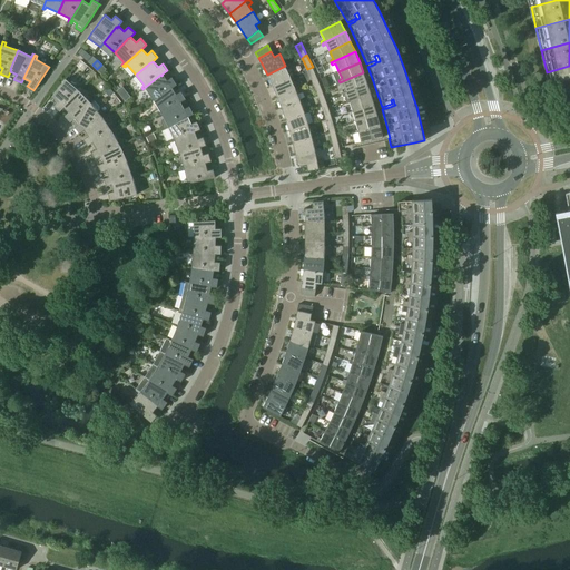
[(267,75),(273,86),(291,77),(285,66),(267,75)]
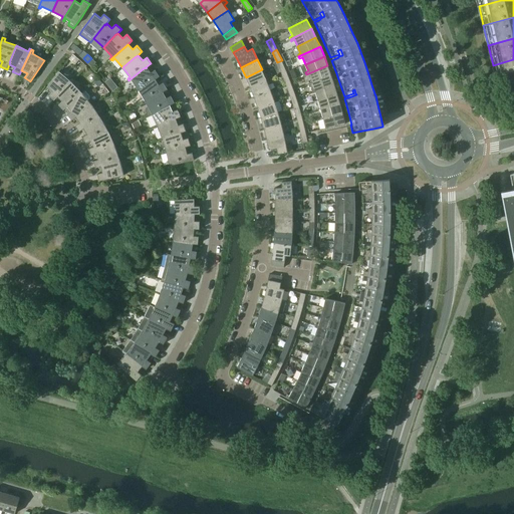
[(513,59),(493,65),(496,75),(507,72),(513,102),(513,59)]
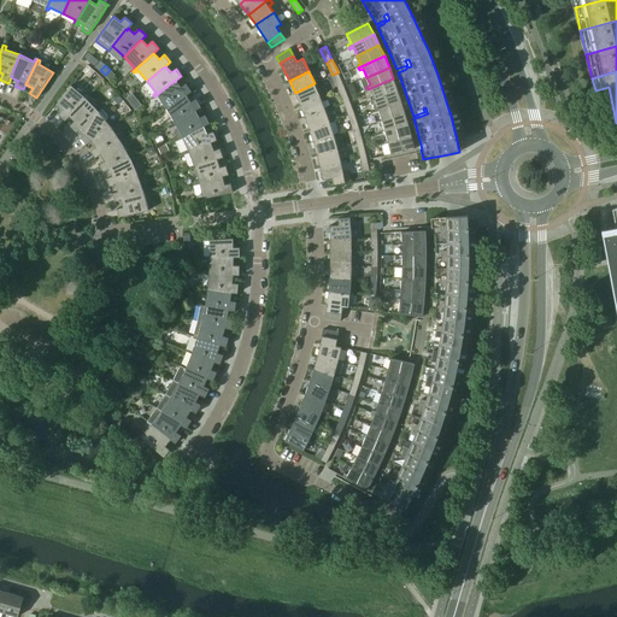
[(333,75),(339,88),(344,86),(339,72),(333,75)]
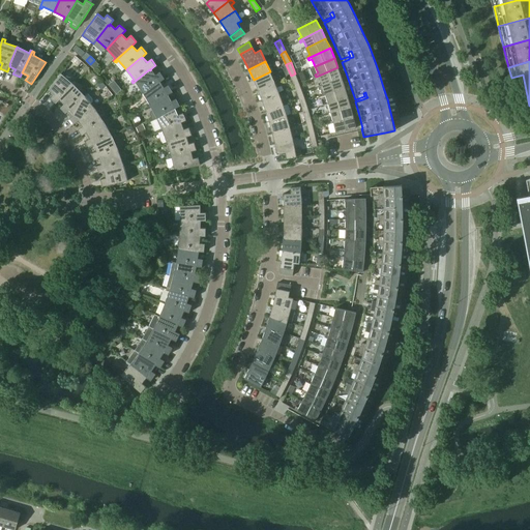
[(319,78),(322,85),(342,78),(337,67),(316,77),(317,79),(319,78)]
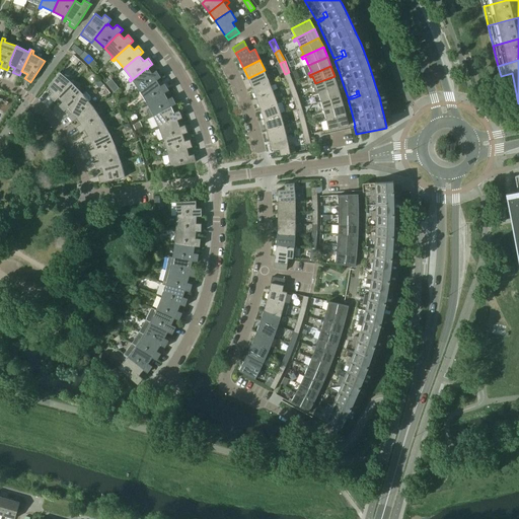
[(133,80),(140,90),(155,80),(155,81),(157,80),(161,77),(156,70),(152,73),(148,67),(147,69),(146,68),(130,81),(131,82),(133,80)]
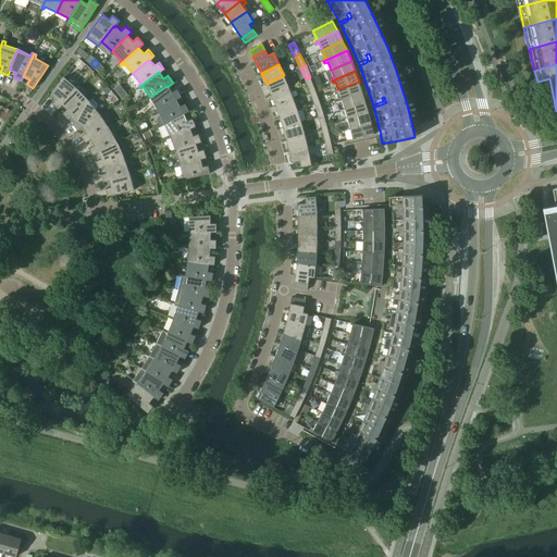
[(267,84),(271,95),(289,87),(284,75),(267,84)]
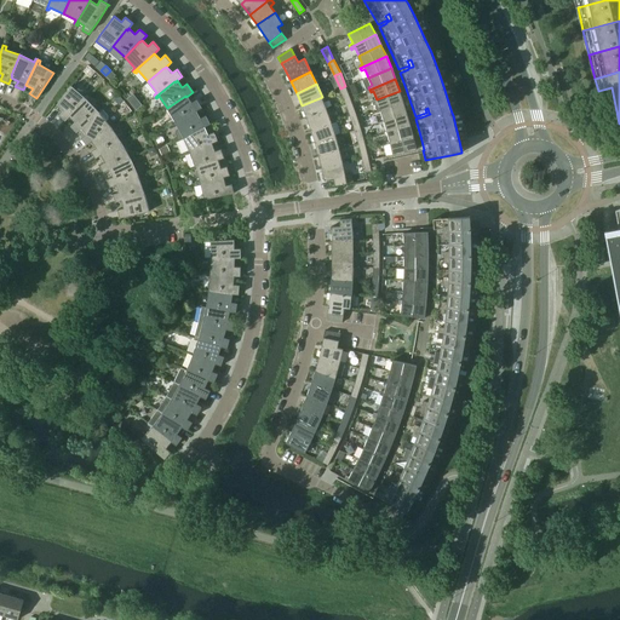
[(65,121),(70,116),(72,114),(89,96),(87,93),(84,97),(72,86),(58,103),(57,105),(63,110),(59,115),(65,121)]
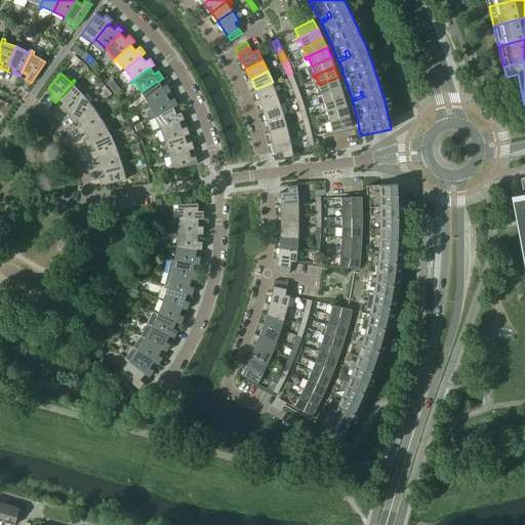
[(288,75),(292,86),(297,85),(292,73),(288,75)]
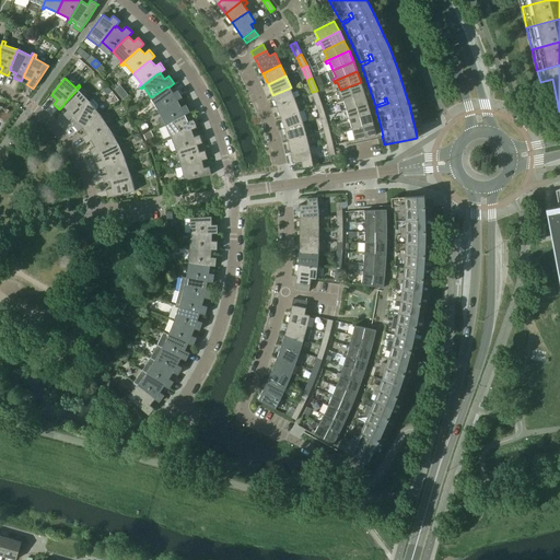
[(339,97),(340,100),(364,92),(361,82),(340,90),(342,96),(339,97)]
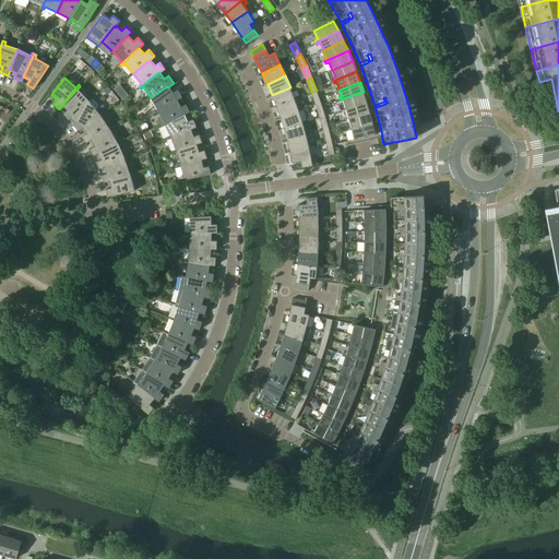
[(69,119),(73,116),(75,114),(90,100),(80,91),(82,87),(80,86),(64,103),(63,105),(68,110),(63,114),(69,119)]
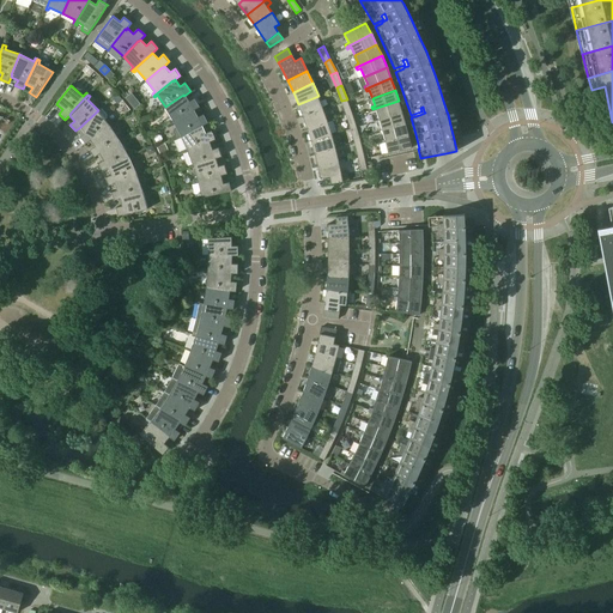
[(169,121),(170,122),(192,110),(193,110),(194,109),(200,107),(195,98),(189,102),(186,95),(183,96),(183,95),(165,107),(173,119),(169,121)]
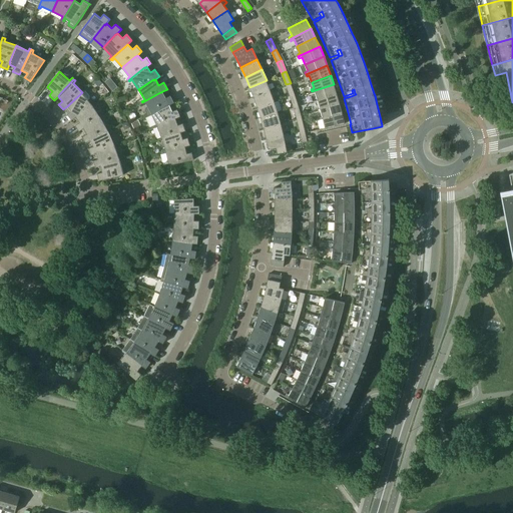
[(249,87),(253,97),(271,90),(267,80),(249,87)]
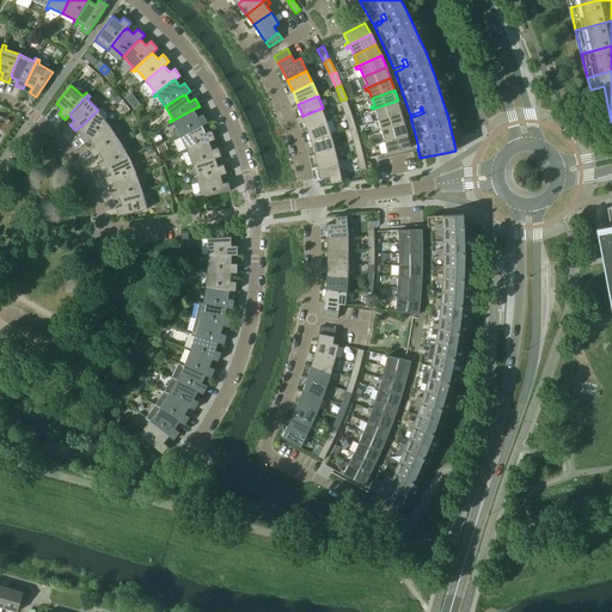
[(341,101),(346,115),(352,112),(347,99),(341,101)]
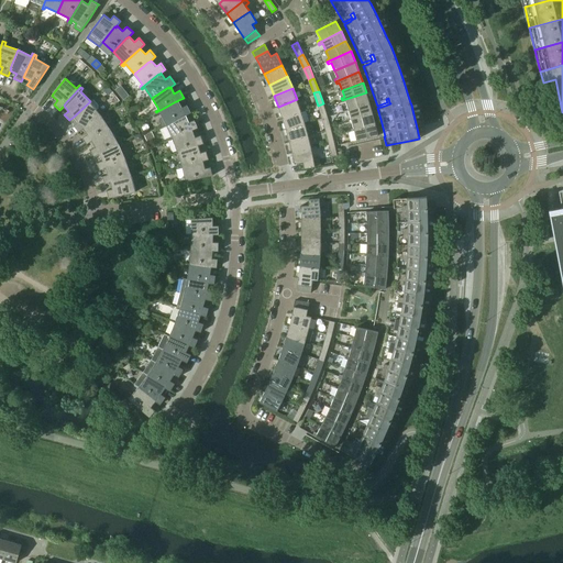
[(346,102),(349,110),(370,103),(366,92),(342,100),(343,103),(346,102)]
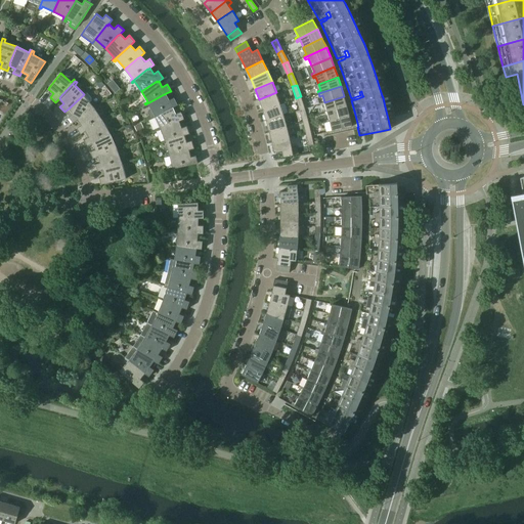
[(71,106),(69,108),(73,114),(69,117),(74,123),(78,120),(80,118),(79,118),(96,104),(95,103),(92,104),(90,102),(91,101),(92,97),(87,92),(84,94),(71,106)]
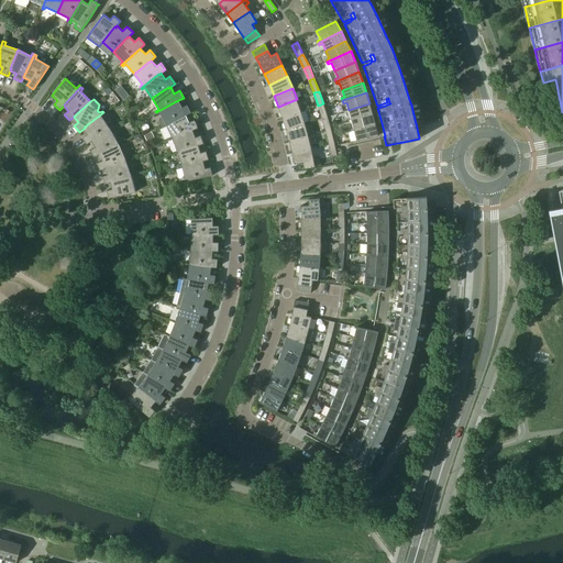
[(278,107),(283,118),(301,111),(297,99),(278,107)]
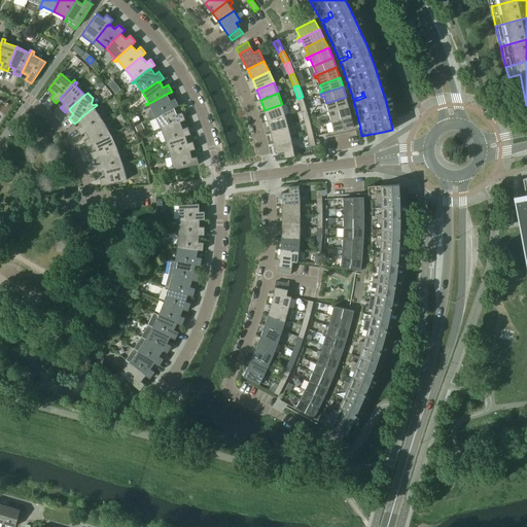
[(152,118),(155,116),(172,108),(174,107),(179,105),(175,98),(171,101),(167,94),(166,95),(165,95),(146,105),(147,107),(150,105),(151,109),(150,110),(149,111),(149,113),(152,118)]
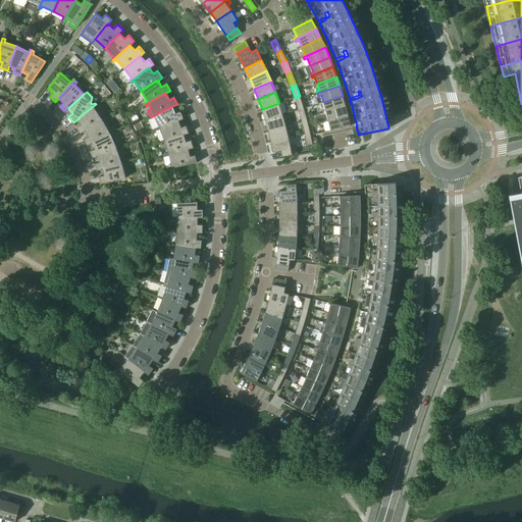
[(295,98),(299,109),(304,108),(300,96),(295,98)]
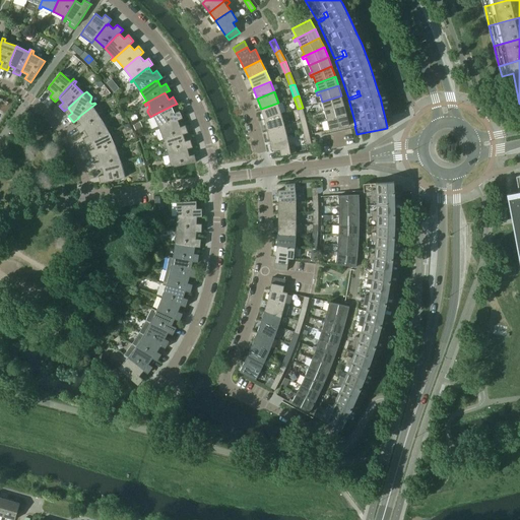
[(341,95),(322,102),(324,109),(325,111),(344,105),(341,95)]
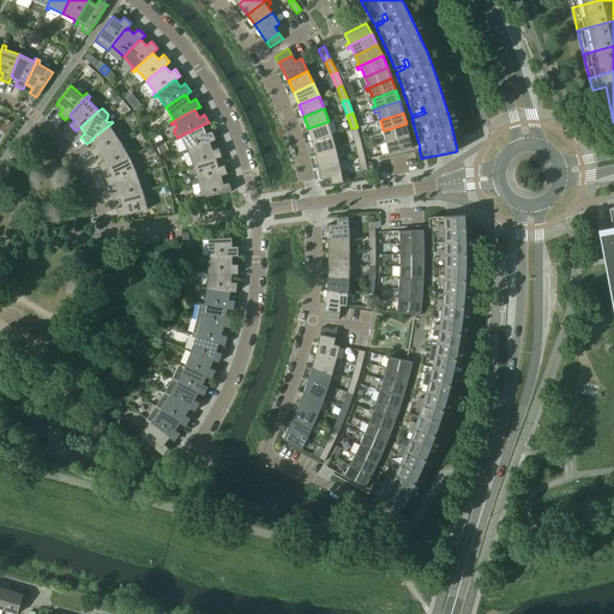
[(308,128),(312,140),(332,134),(329,121),(308,128)]
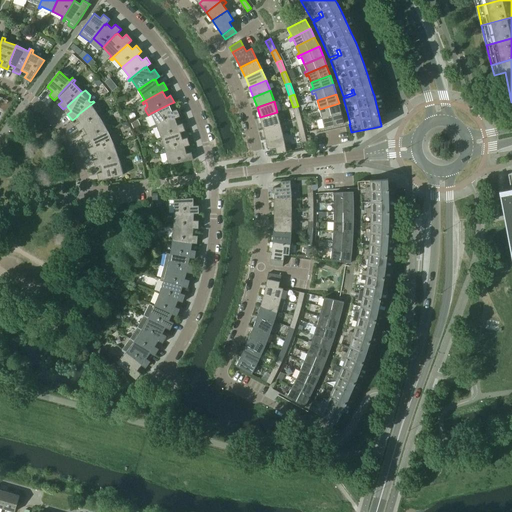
[(79,131),(84,128),(85,127),(85,126),(100,117),(93,106),(95,104),(94,102),(77,115),(78,115),(76,117),(80,122),(75,125),(79,131)]
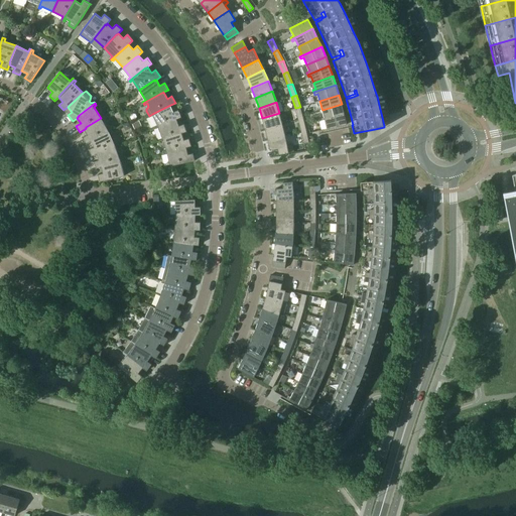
[(342,104),(323,110),(323,112),(325,119),(345,114),(342,104)]
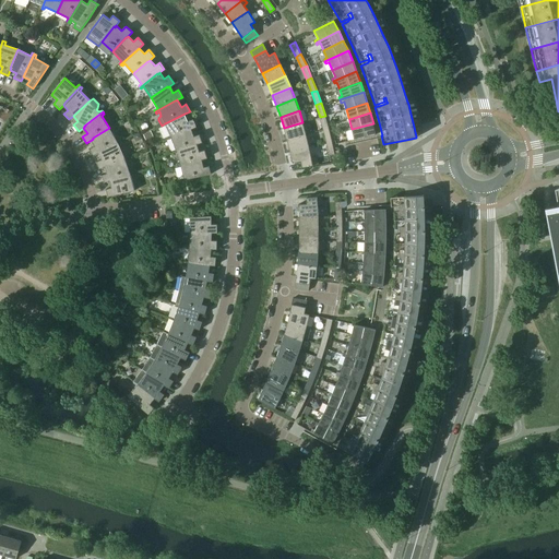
[(167,137),(168,139),(189,130),(191,129),(197,127),(193,119),(188,121),(185,114),(182,115),(165,123),(170,135),(167,137)]
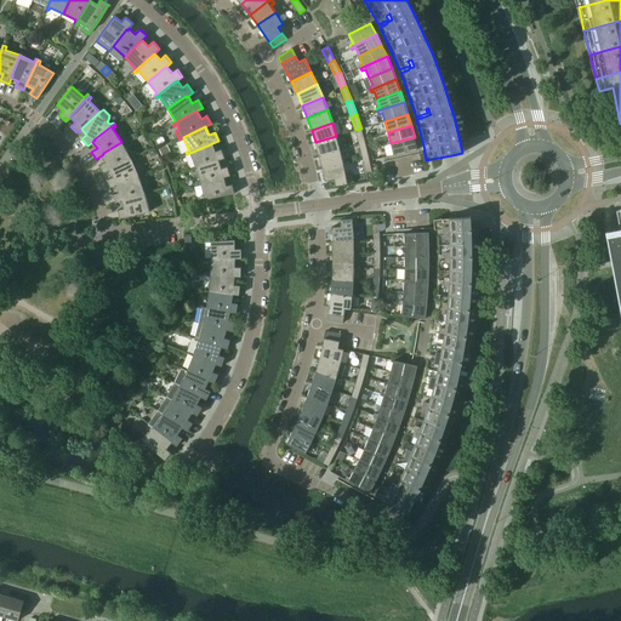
[(355,130),(359,144),(365,142),(362,129),(355,130)]
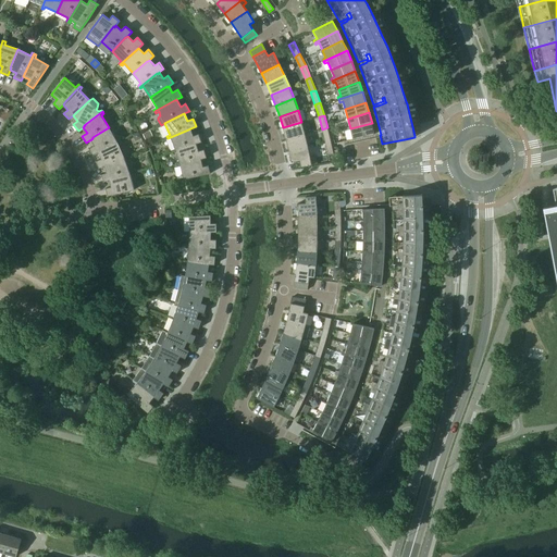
[(283,127),(286,138),(305,134),(301,122),(283,127)]
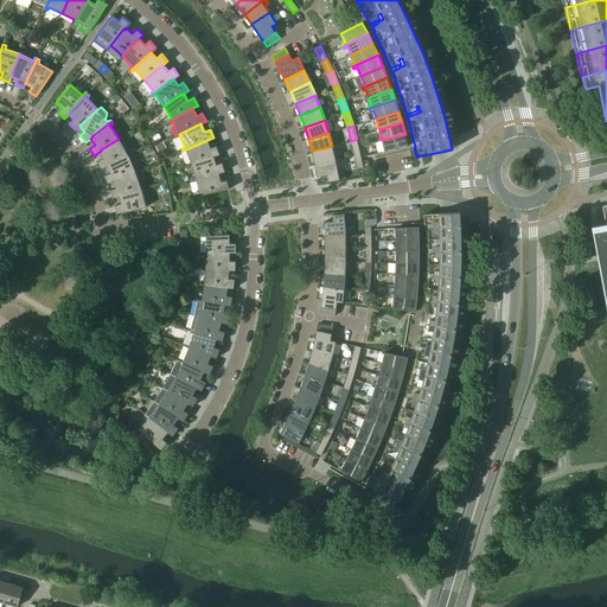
[(406,134),(382,140),(384,148),(384,152),(408,146),(406,134)]
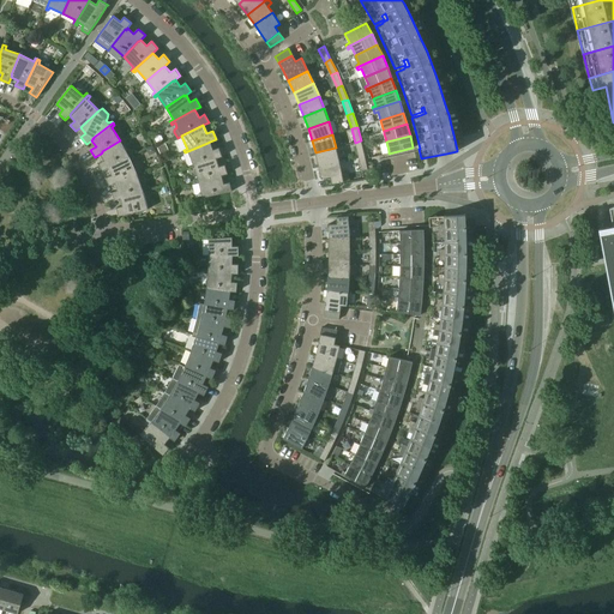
[(103,170),(108,168),(110,167),(133,155),(132,152),(128,155),(120,140),(102,151),(102,152),(101,154),(104,161),(98,163),(103,170)]
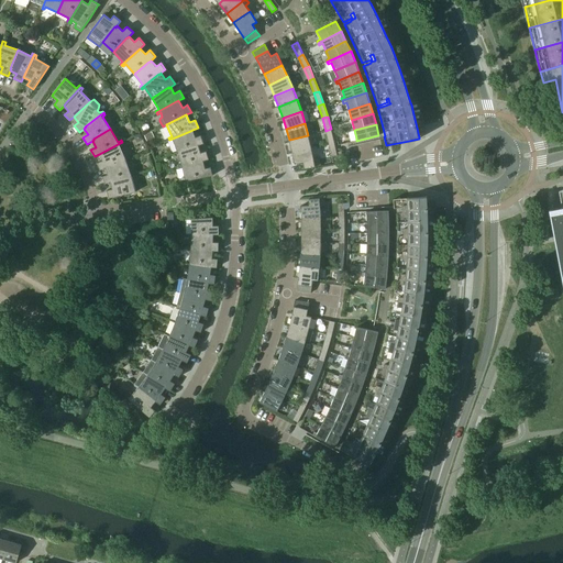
[(326,131),(329,143),(334,142),(331,129),(326,131)]
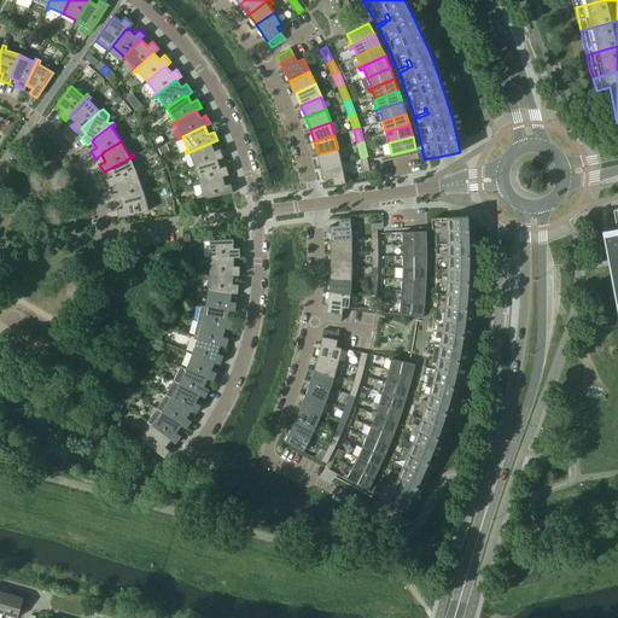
[(190,153),(196,167),(216,159),(216,161),(219,159),(223,157),(221,149),(215,151),(211,143),(209,144),(186,153),(187,155),(190,153)]
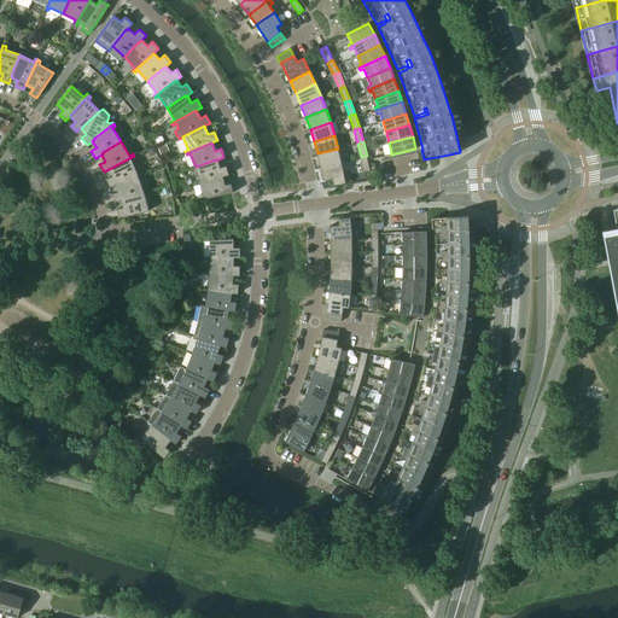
[(165,145),(159,147),(163,156),(169,152),(165,145)]
